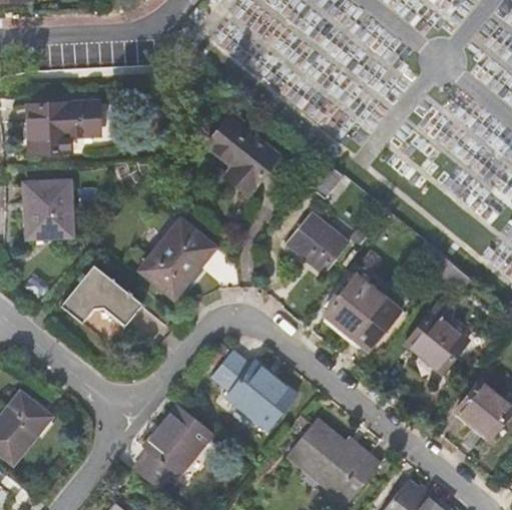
[(103,107),(31,110),(34,152),(73,150),(73,137),(104,136),(103,107)]
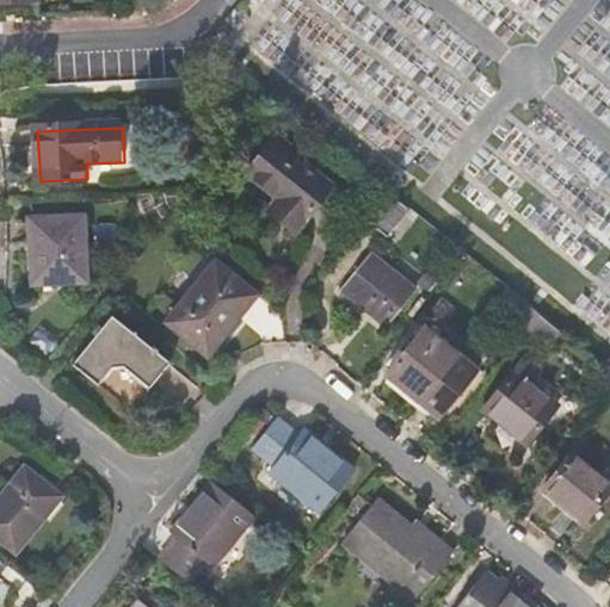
[(271,148),(245,179),(277,205),(267,217),(291,237),(327,194),(271,148)]
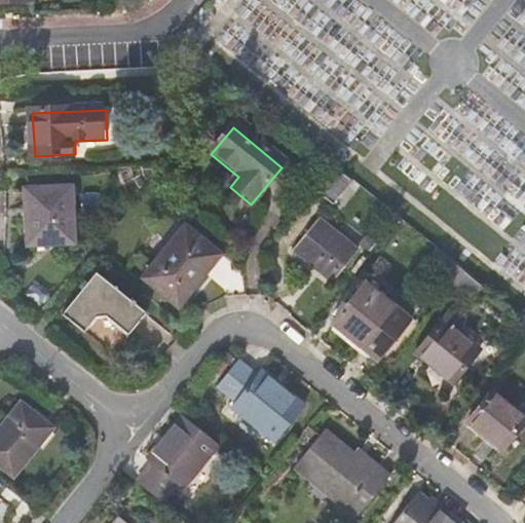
[(309,194),(330,210),(349,186),(330,170),(309,194)]
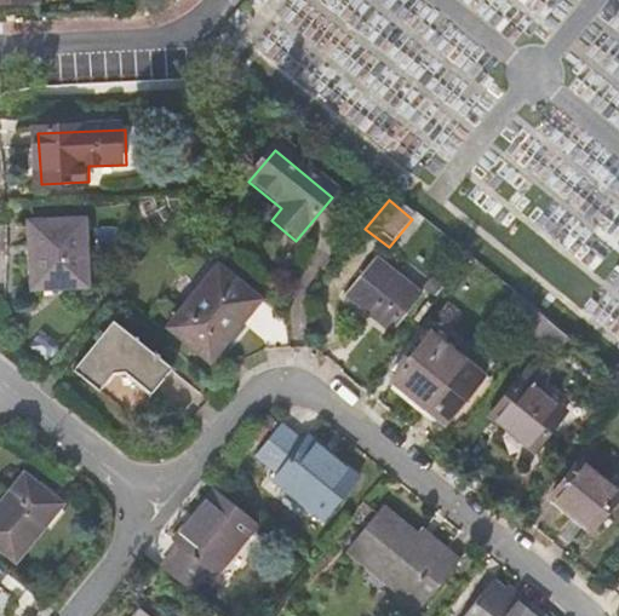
[(39,248),(40,289),(91,286),(87,220),(33,223),(34,248),(39,248)]
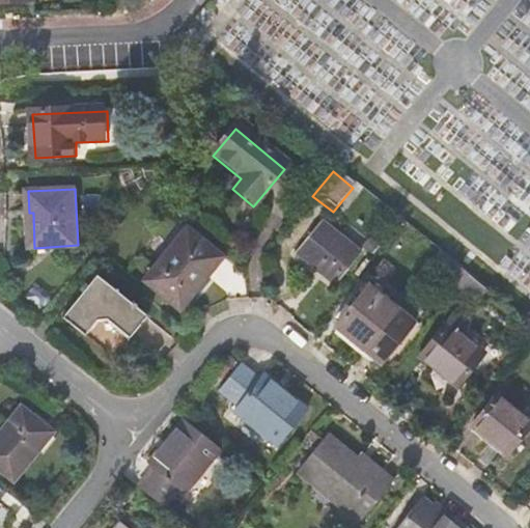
[(359,258),(319,225),(295,255),(335,288),(359,258)]
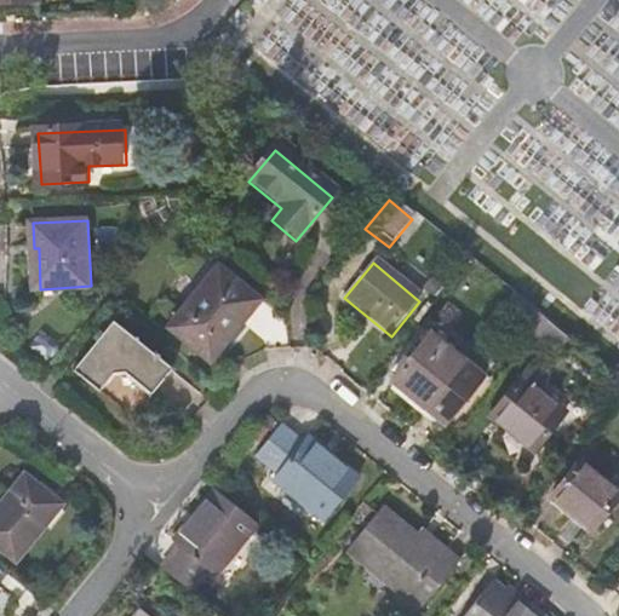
[(221,264),(170,324),(210,358),(259,297),(221,264)]
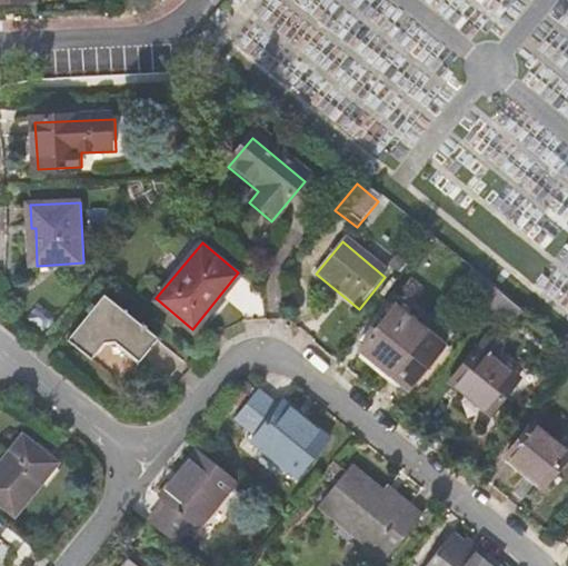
[(158,337),(106,293),(68,338),(90,357),(103,341),(115,340),(138,360),(158,337)]
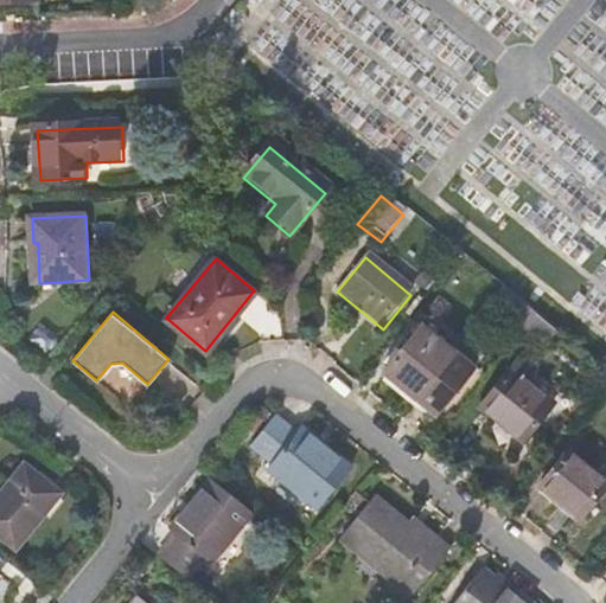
[(553,333),(534,319),(523,332),(541,347),(553,333)]
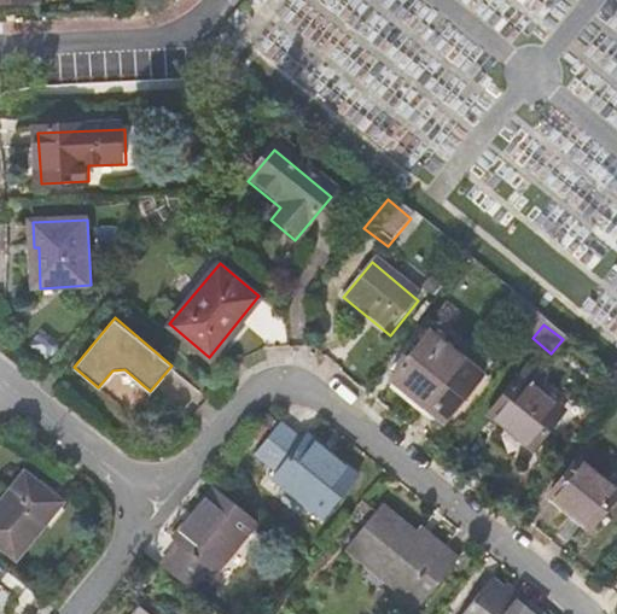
[(438,427),(479,378),(428,335),(388,385),(438,427)]
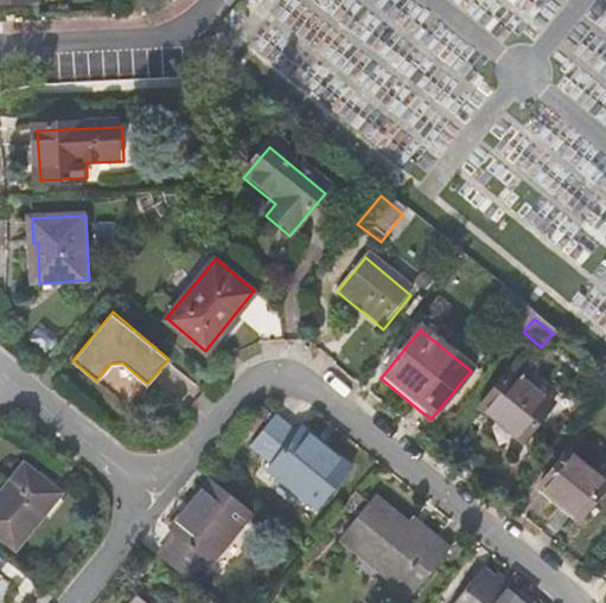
[(533,372),(518,360),(478,410),(520,444),(549,408),(522,385),(533,372)]
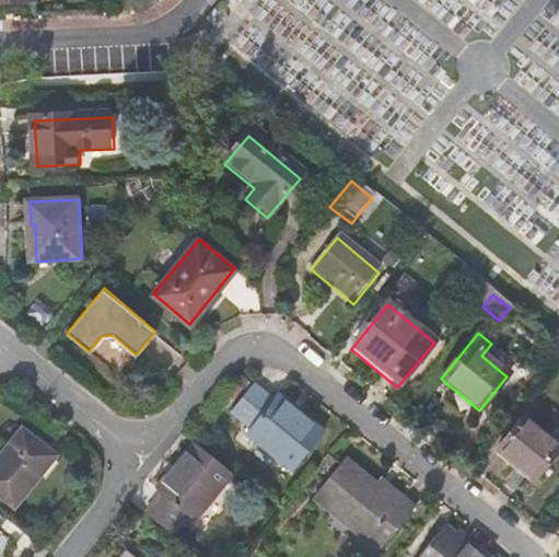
[(294,466),(325,430),(278,392),(274,397),(254,381),(231,408),(251,425),(248,428),(294,466)]
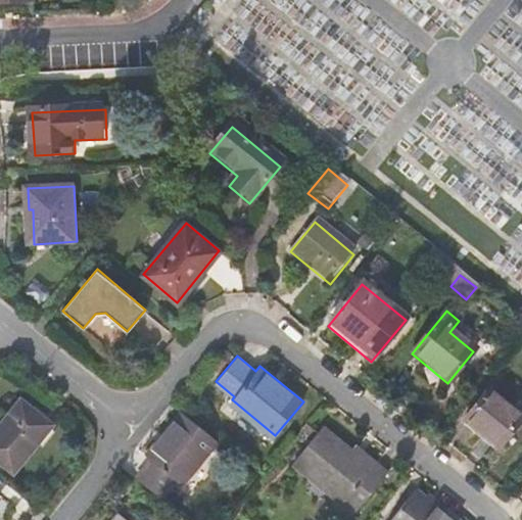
[(54,424),(25,399),(0,429),(0,459),(15,472),(54,424)]
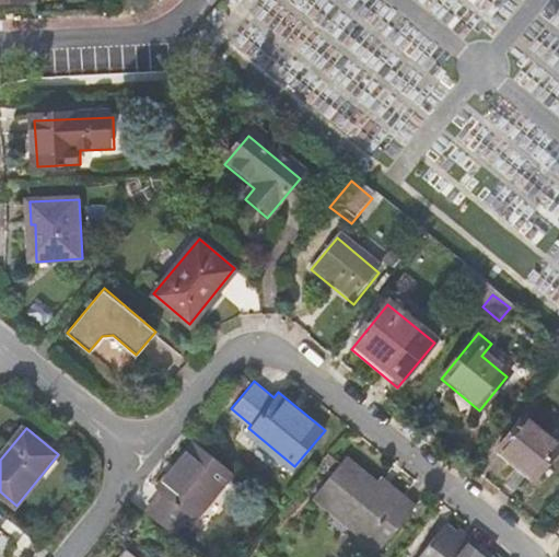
[(550,459),(515,429),(489,462),(524,490),(550,459)]
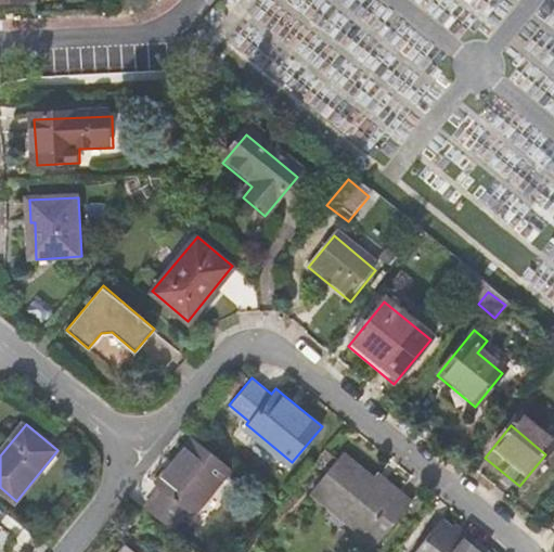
[(144,499),(150,502),(134,522),(150,535),(162,544),(178,526),(180,528),(219,480),(182,451),(144,499)]
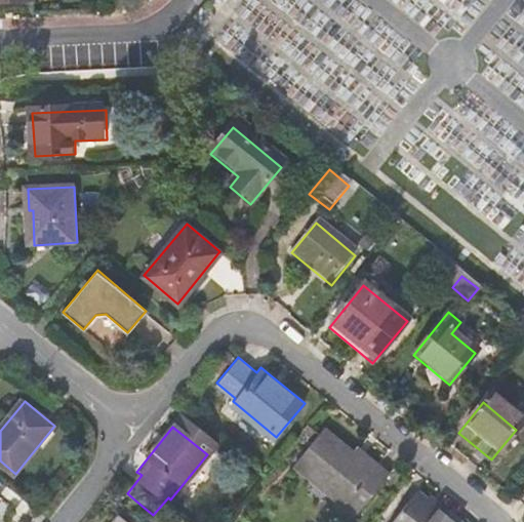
[(373,467),(326,427),(304,452),(353,492),(349,496),(363,508),(391,474),(377,463),(373,467)]
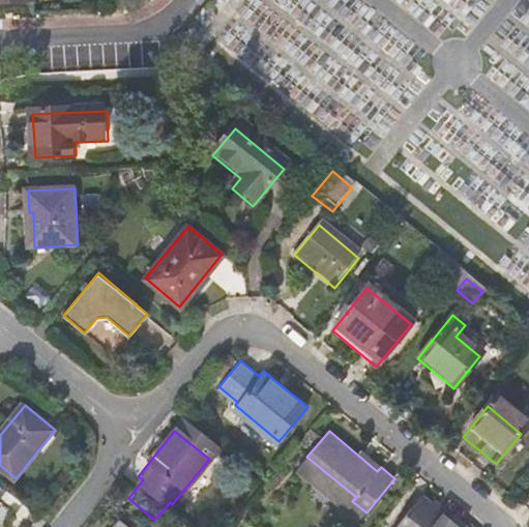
[(430,521),(413,507),(395,526),(445,526),(434,517),(430,521)]
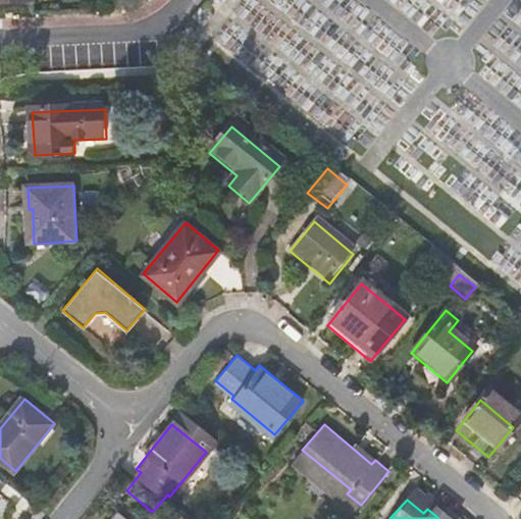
[(127,518),(119,518),(120,518),(119,518),(160,518),(152,512),(141,503),(127,518)]
